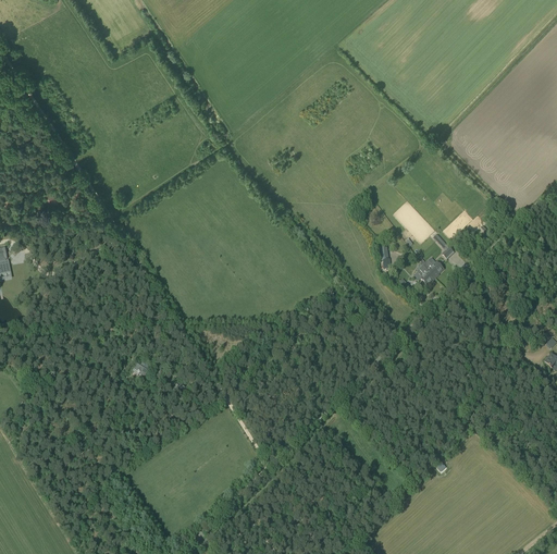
[(59,195),(56,194),(51,193),(51,194),(48,193),(46,197),(57,201),(59,195)]
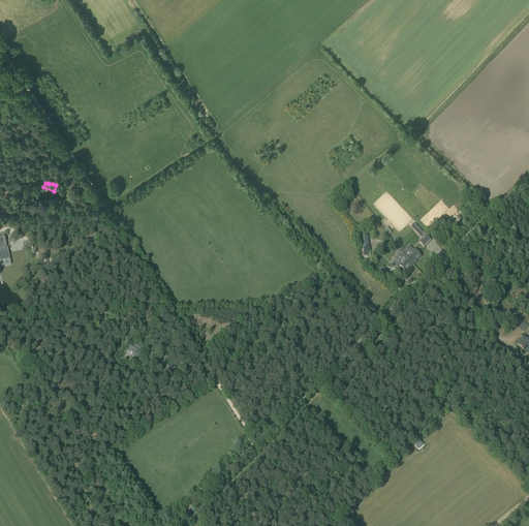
[(460,222),(463,219),(458,214),(455,217),(460,222)]
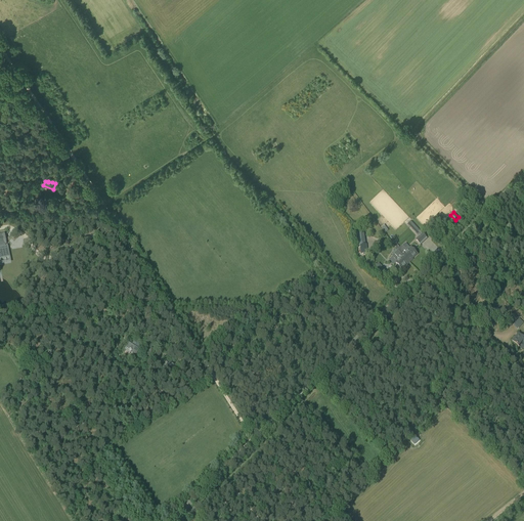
[(420,228),(412,221),(409,224),(416,231),(418,234),(422,230),(420,228)]
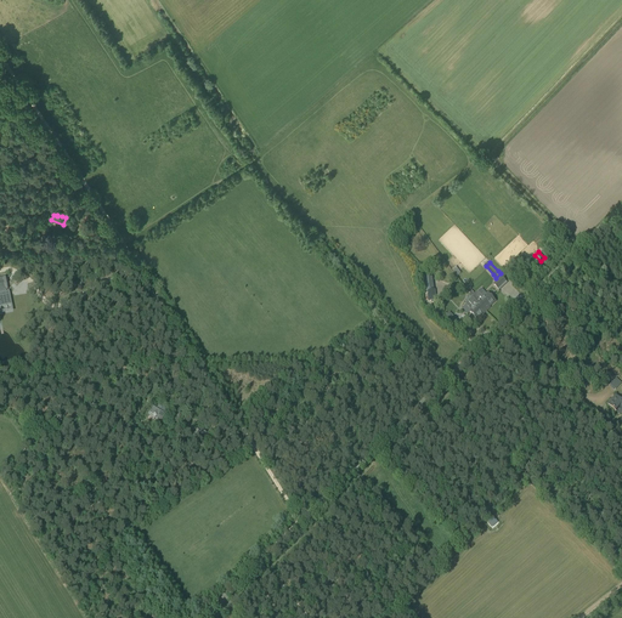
[(7,289),(4,289),(4,288),(7,287),(5,273),(0,273),(0,302),(0,304),(10,301),(7,289)]
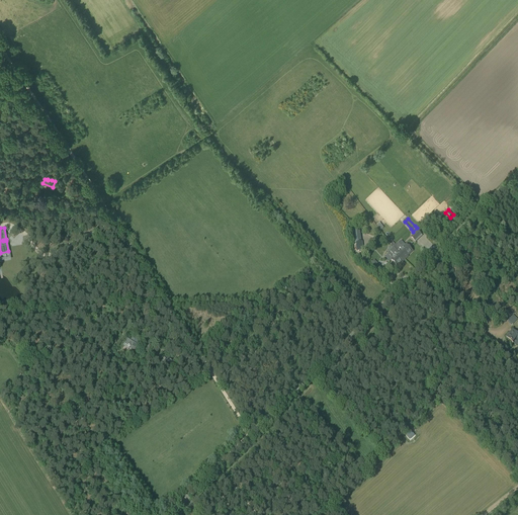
[(415,239),(422,233),(417,228),(413,232),(411,234),(415,239)]
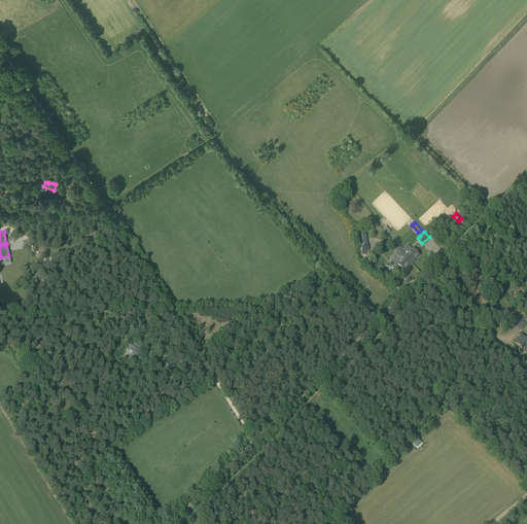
[(398,247),(412,260),(420,252),(414,247),(410,250),(405,244),(401,247),(399,245),(398,247)]
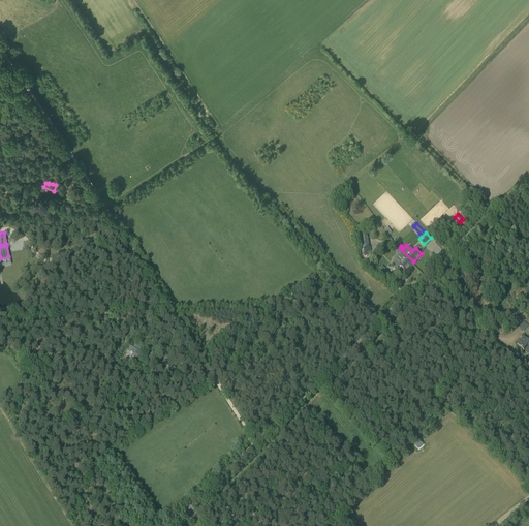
[(405,269),(413,261),(400,248),(399,249),(401,251),(398,253),(403,259),(400,263),(405,269)]
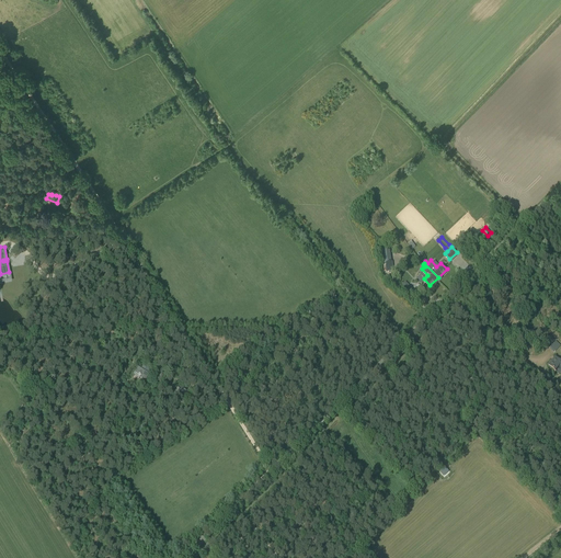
[(553,350),(560,343),(556,338),(549,345),(553,350)]
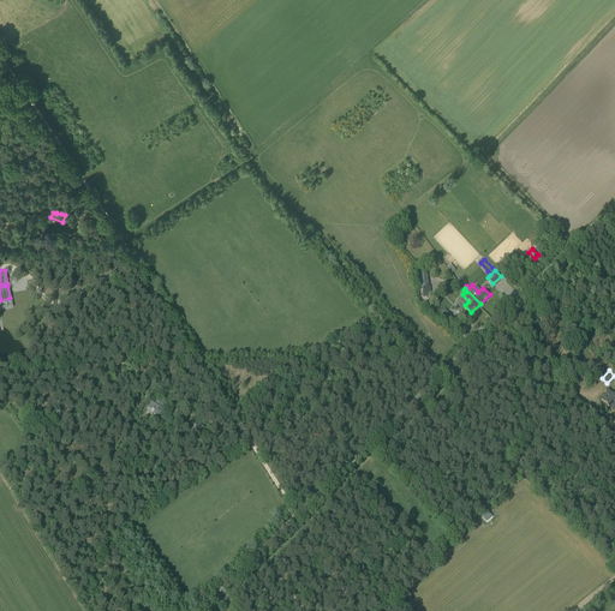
[(613,407),(614,403),(614,394),(608,388),(601,396),(613,407)]
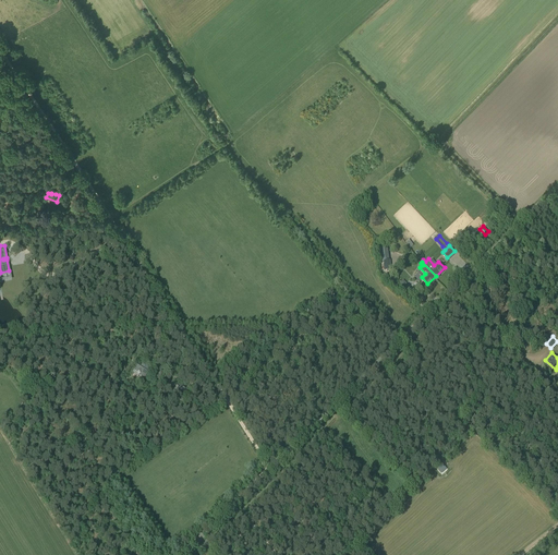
[(142,363),(137,361),(132,370),(140,374),(141,371),(145,374),(147,372),(150,374),(154,370),(142,362),(142,363)]
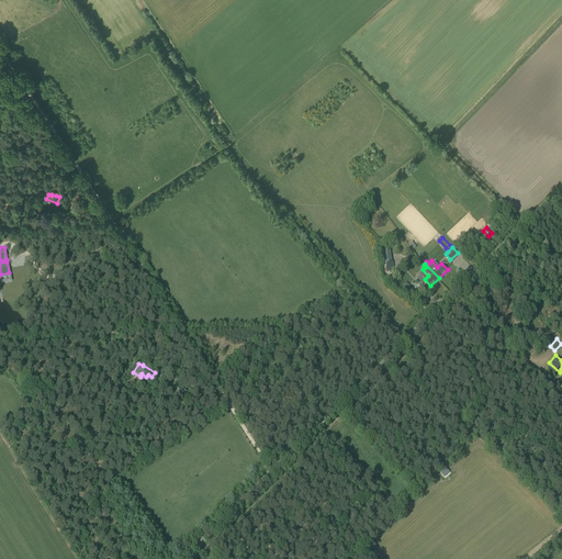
[(187,390),(180,384),(173,392),(184,400),(192,392),(188,388),(187,390)]
